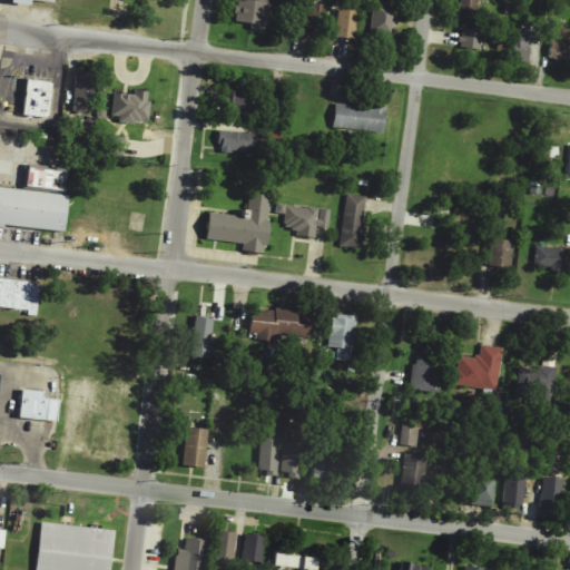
[(269,0),(251,0),(252,1),(244,0),(237,0),(235,22),(252,25),(252,30),(266,32),(269,0)]
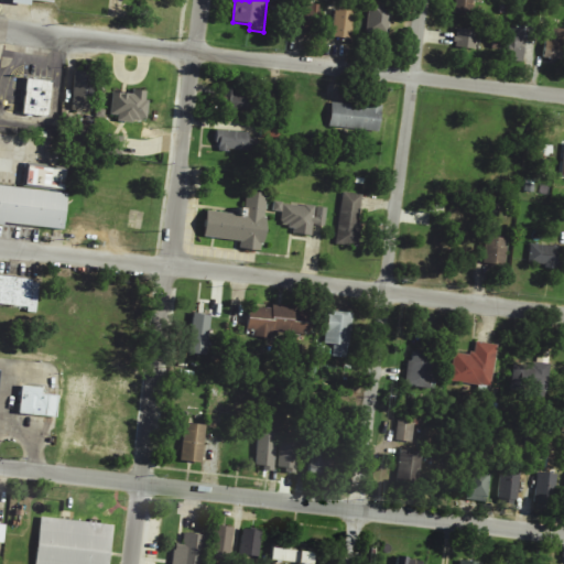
[(455,0),(455,15),(474,15),(474,0),(455,0)]
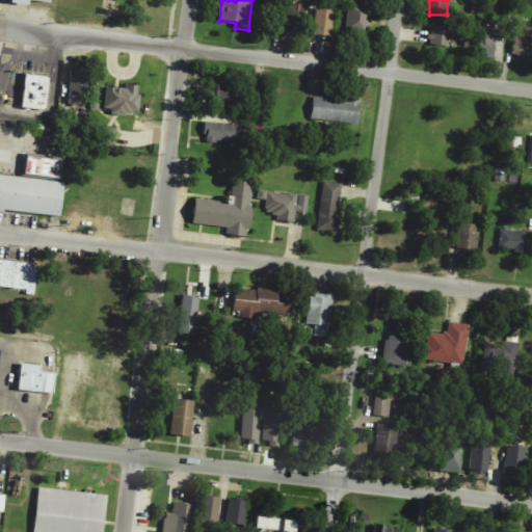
[(303,5),(282,3),(278,30),(301,33),(303,5)]
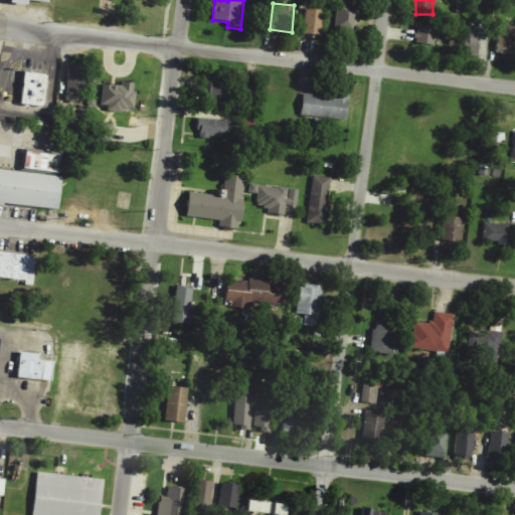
[(355,30),(356,5),(337,4),(336,30),(355,30)]
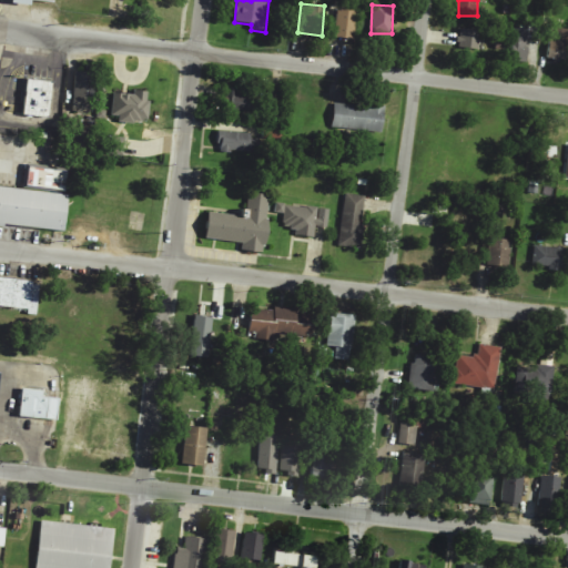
[(356,11),(336,10),(335,39),(355,39),(356,11)]
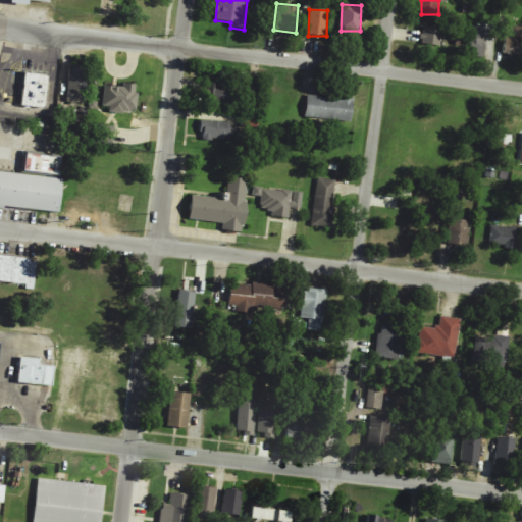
[(505,55),(521,55),(521,37),(521,27),(506,27),(505,55)]
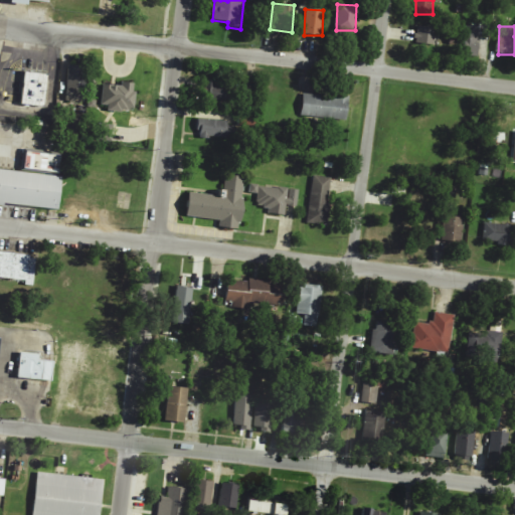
[(435,45),(436,28),(417,27),(416,44),(435,45)]
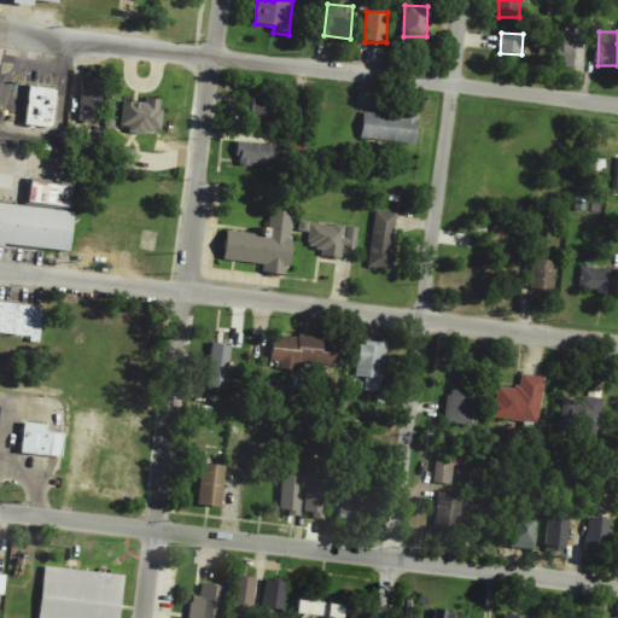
[(573,33),(558,33),(557,68),(573,68),(573,33)]
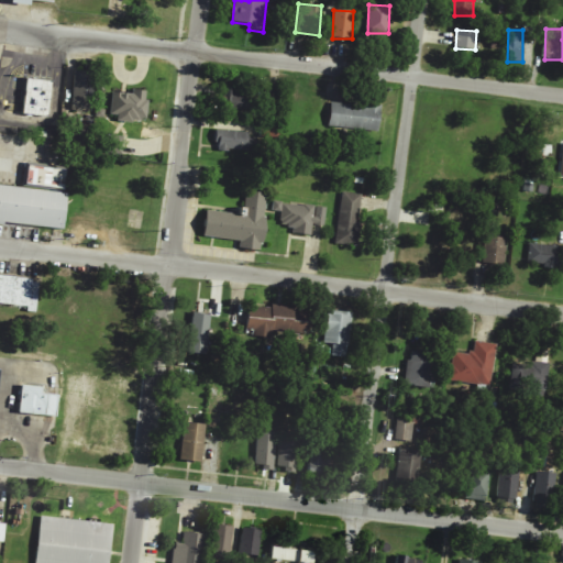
[(73,111),(94,112),(95,73),(74,72),(73,111)]
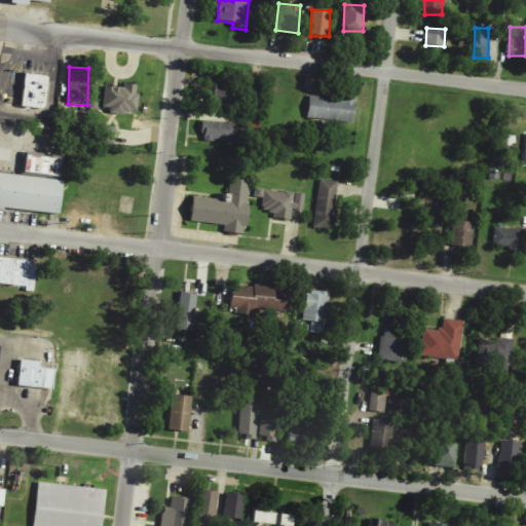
[(48,75),(25,72),(21,105),(45,108),(48,75)]
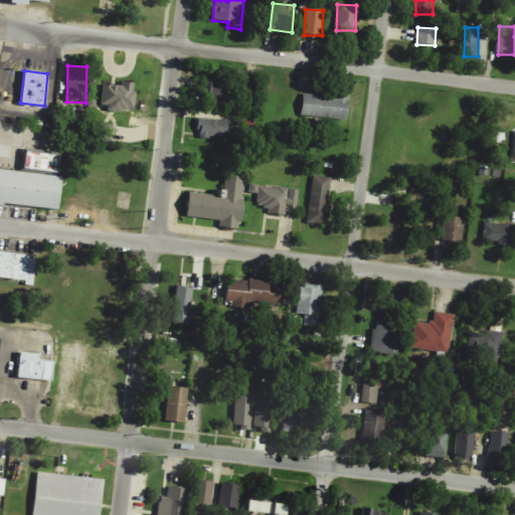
[(136,83),(121,82),(121,87),(103,86),(102,110),(135,111),(136,83)]
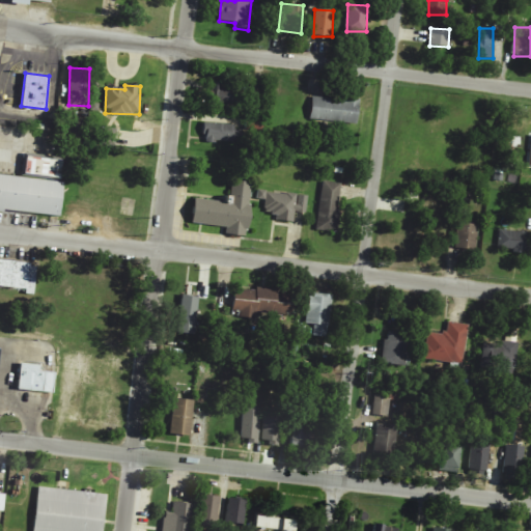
[(233,87),(212,87),(211,104),(233,104),(233,87)]
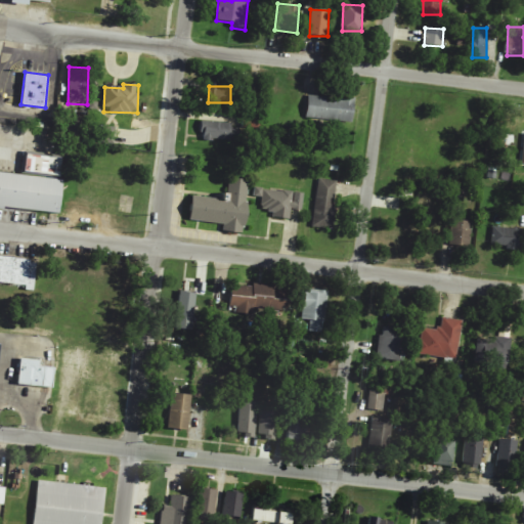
[(307,120),(353,122),(354,98),(308,96),(307,120)]
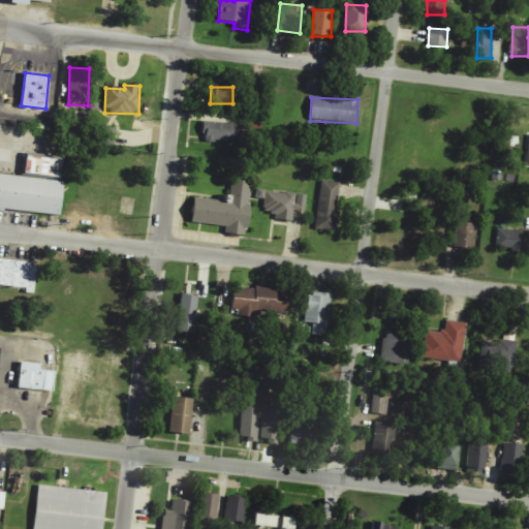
[(245,132),(261,131),(260,117),(245,117),(245,132)]
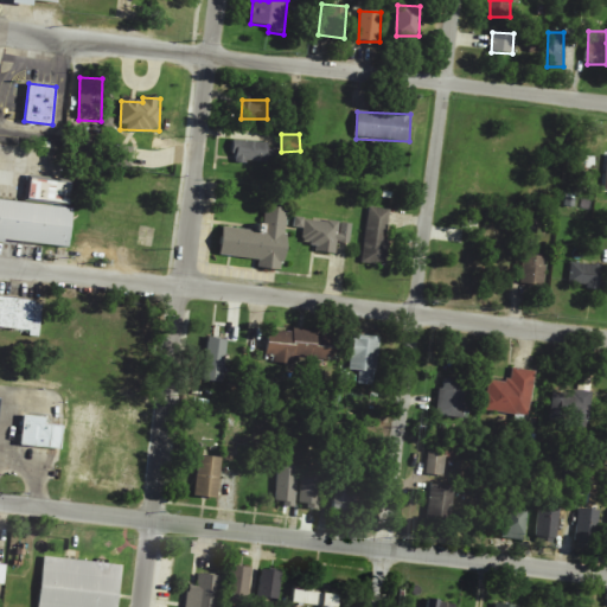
[(274,164),(275,144),(234,142),(234,163),(274,164)]
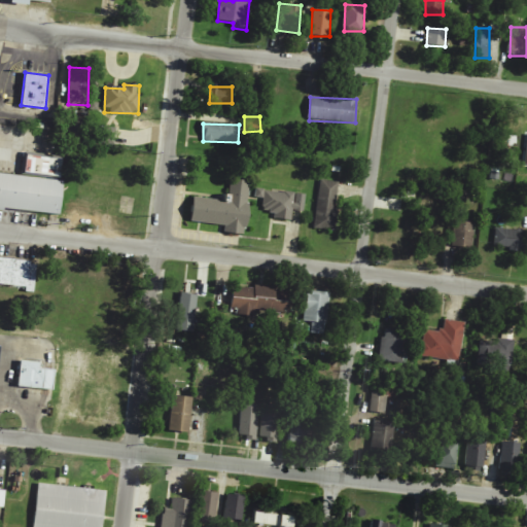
[(0,173),(0,208),(1,209),(1,207),(57,213),(61,180),(0,173)]
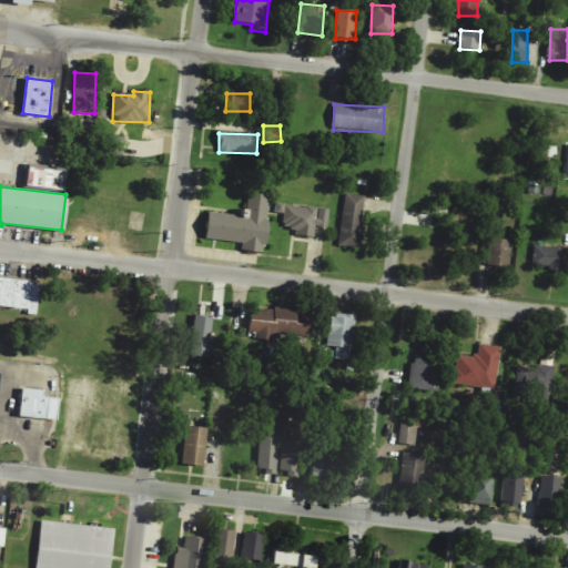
[(249,194),(266,196),(264,220),(266,220),(263,245),(261,245),(261,253),(241,250),(242,242),(204,237),(208,212),(237,215),(237,209),(246,210),(249,194)]
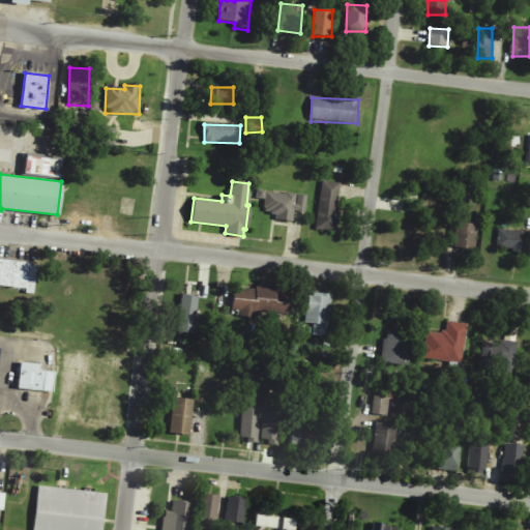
[(340,183),(320,182),(318,231),(337,232),(340,183)]
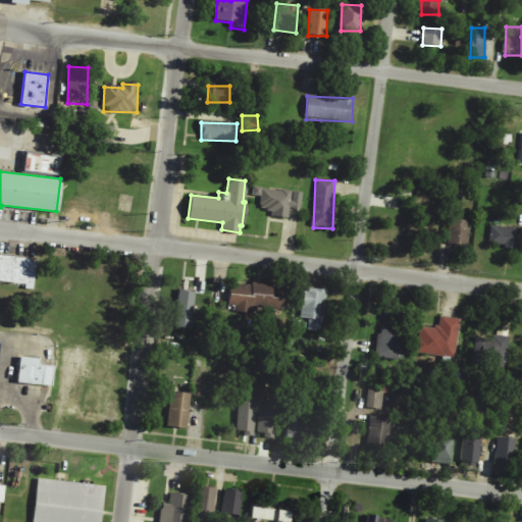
[(303,194),(254,188),(253,197),(261,198),(260,210),(272,212),(271,217),(290,219),(291,209),(301,210),(303,194)]
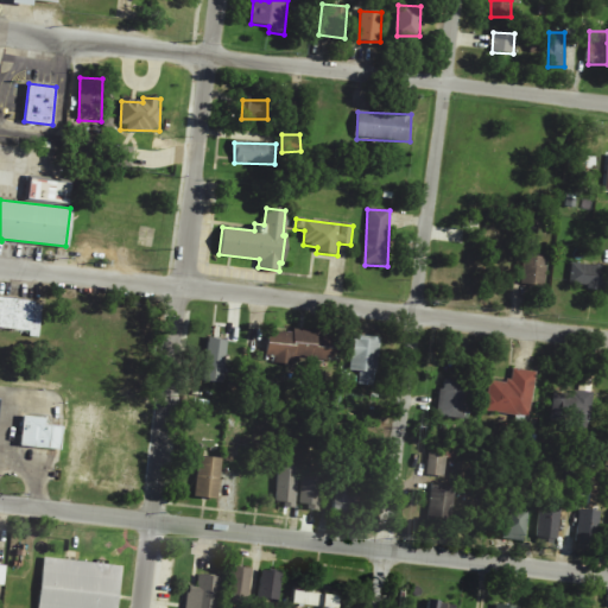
[(523,286),(546,287),(548,258),(524,257),(523,286)]
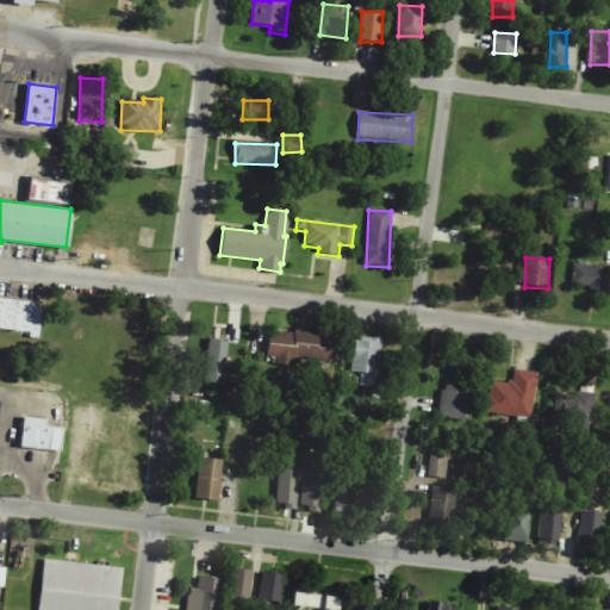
[(609,267),(574,263),(572,287),(609,291),(609,267)]
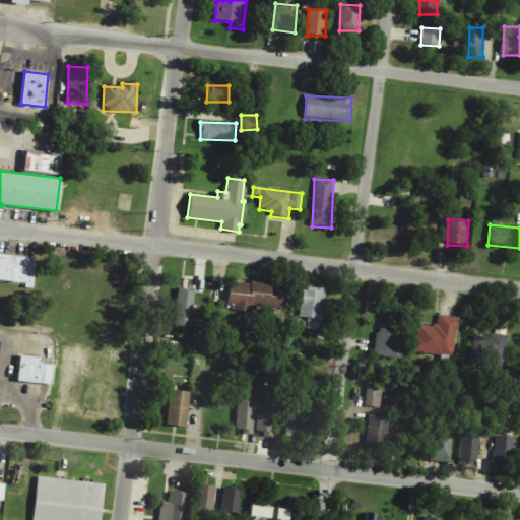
[(0,255),(0,281),(24,284),(24,288),(34,289),(37,259),(0,255)]
